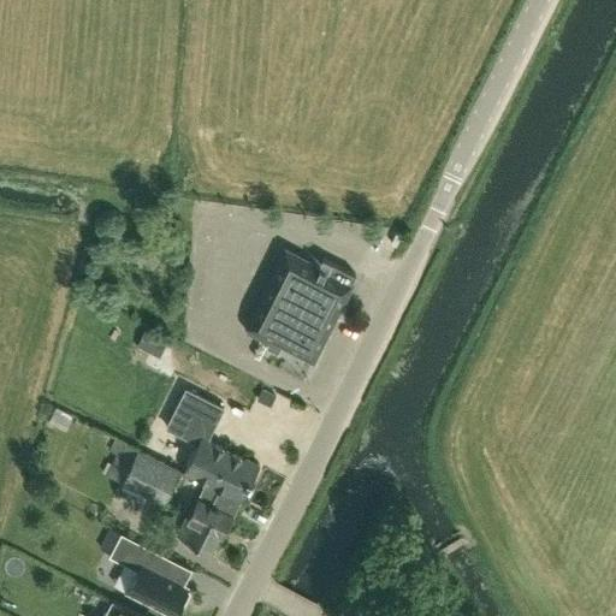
[(280,343),(312,360),(351,283),(350,283),(355,274),(323,258),(318,266),(285,250),(244,331),(270,343),(278,348),(280,343)]
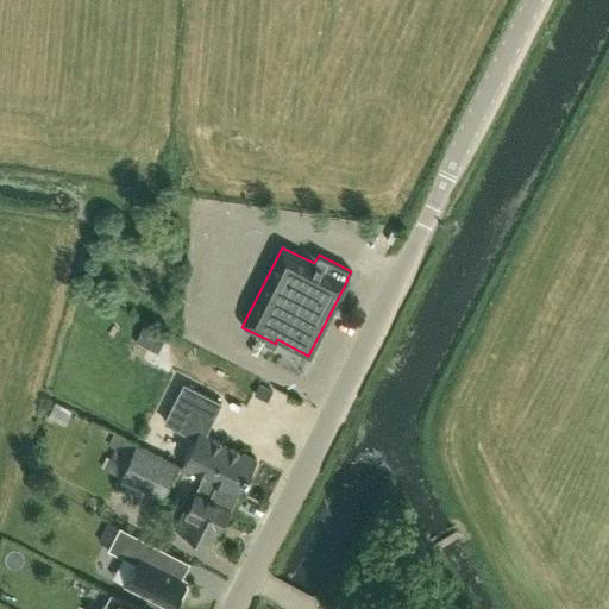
[(155,337),(163,316),(142,307),(133,328),(155,337)]
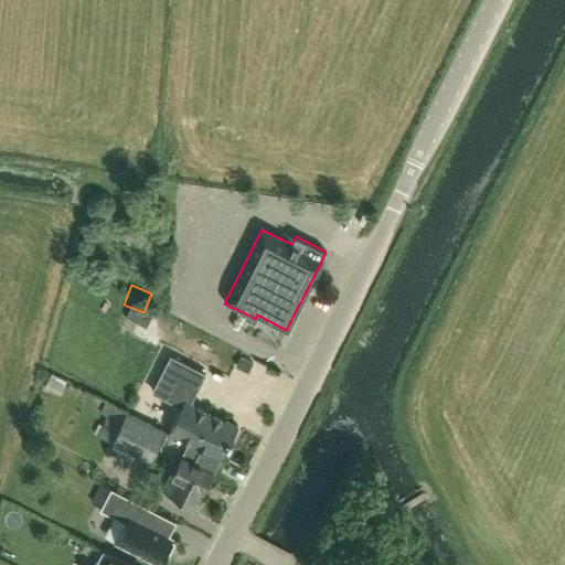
[(237,426),(191,403),(206,373),(170,355),(151,392),(161,397),(180,406),(169,429),(169,430),(189,441),(185,449),(217,467),(237,426)]
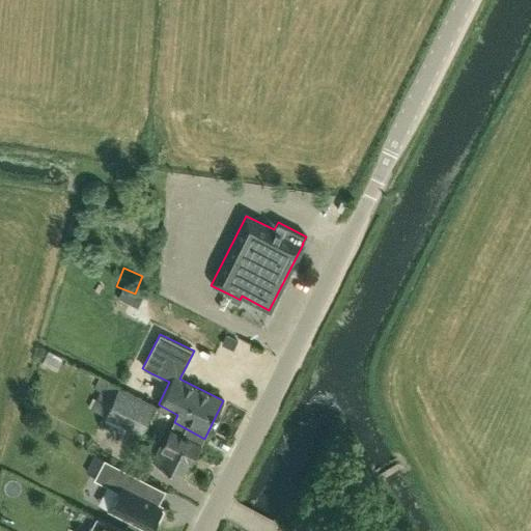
[(225,335),(221,342),(233,348),(238,341),(225,335)]
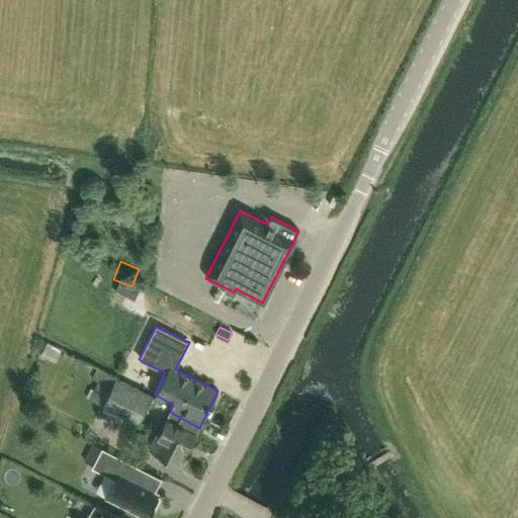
[(150,395),(116,378),(106,399),(140,415),(150,395)]
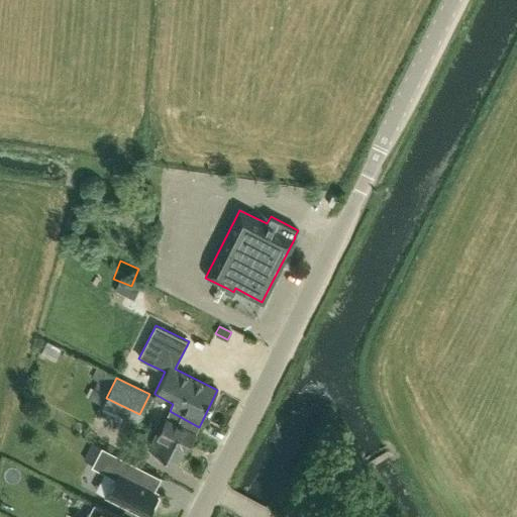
[(187,450),(199,427),(170,411),(150,449),(176,462),(183,448),(187,450)]
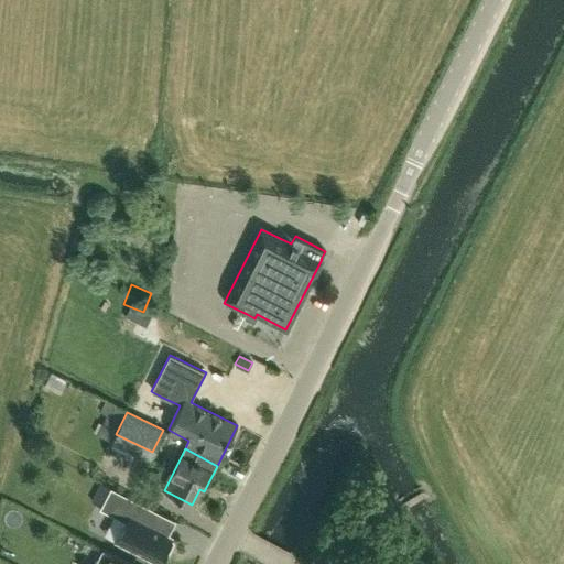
[(166,485),(176,463),(166,458),(156,480),(166,485)]
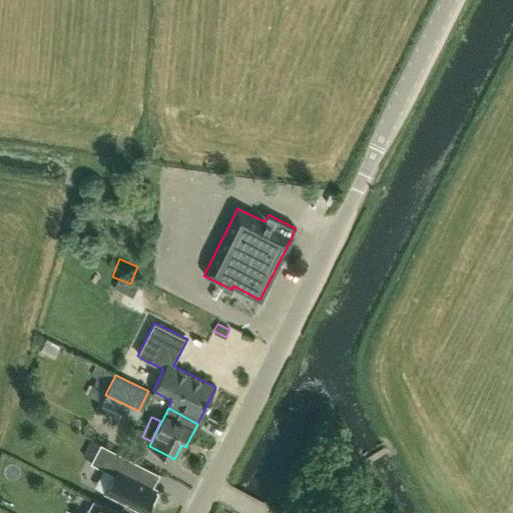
[(92,439),(83,456),(92,460),(101,444),(92,439)]
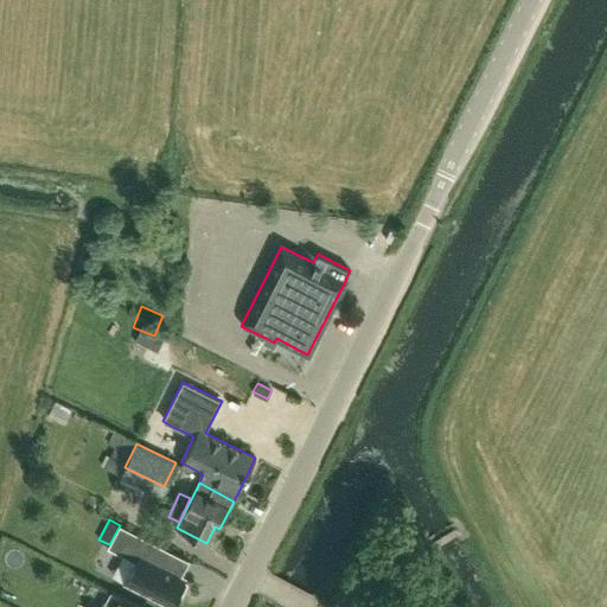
[(164,567),(172,551),(120,525),(108,548),(135,562),(125,582),(171,606),(171,604),(177,605),(181,595),(178,590),(185,577),(164,567)]
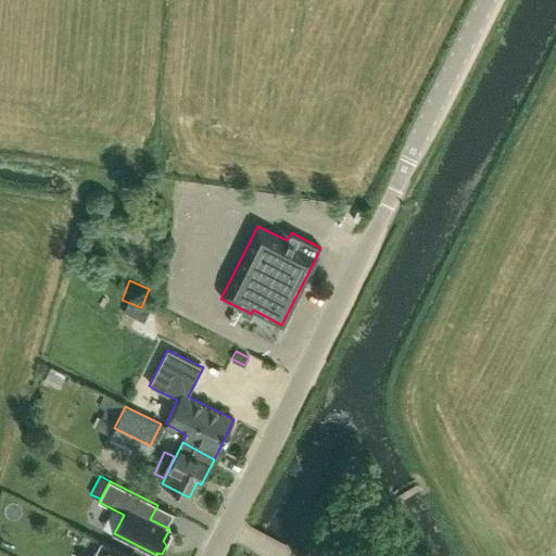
[(129,555),(101,542),(93,555),(129,555)]
